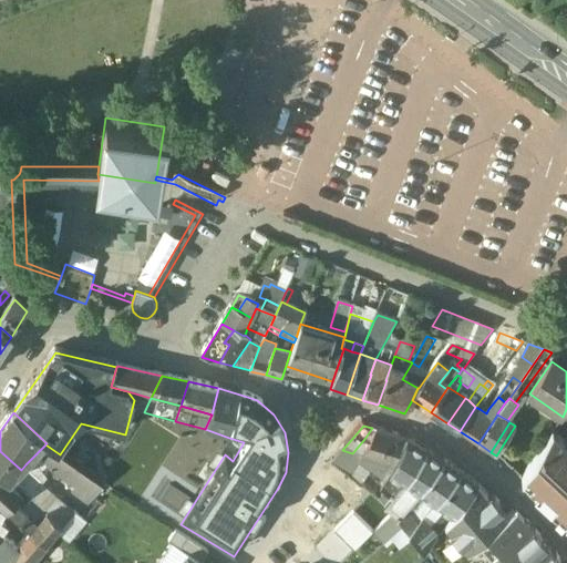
[(406,439),(377,430),(362,457),(382,463),(393,467),(406,440),(406,439)]
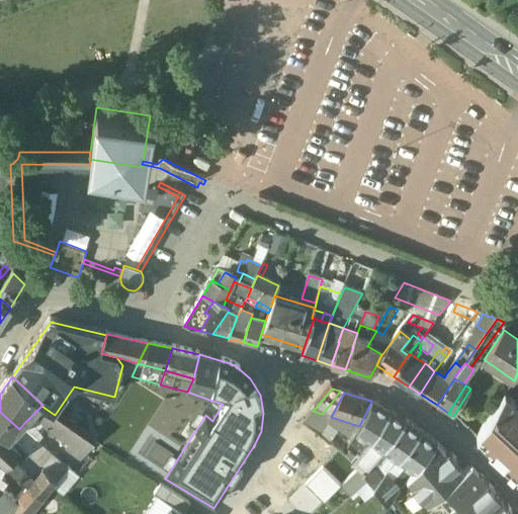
[(517,407),(505,396),(478,439),(485,446),(487,445),(493,450),(489,455),(503,469),(505,466),(517,479),(517,480),(517,482),(517,483),(517,407)]
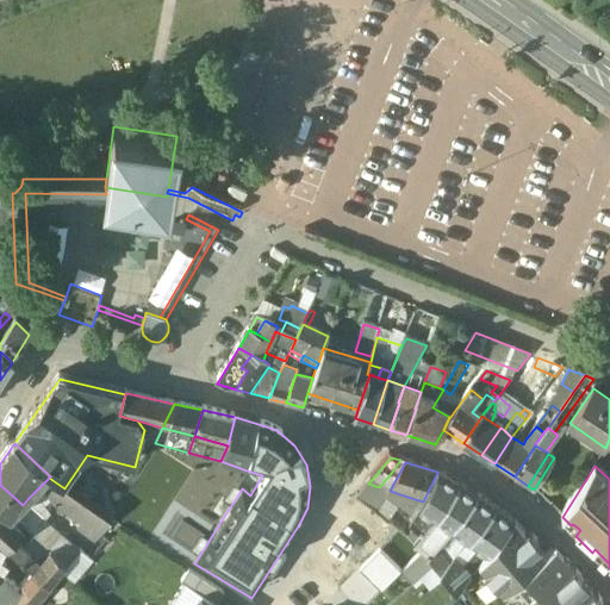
[(459,485),(437,473),(423,501),(411,498),(404,512),(411,518),(408,522),(419,531),(418,532),(421,534),(422,532),(424,534),(424,532),(424,531),(434,519),(435,519),(459,485)]
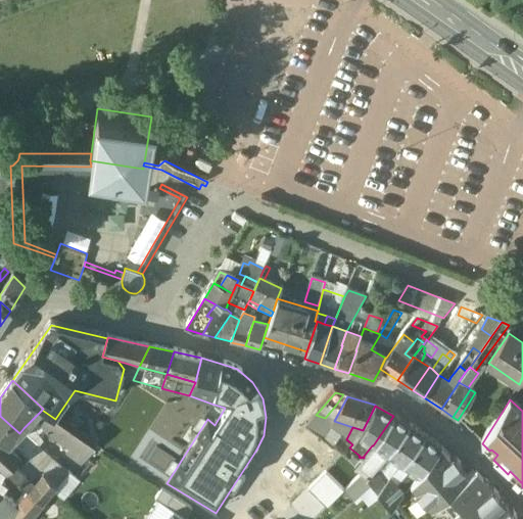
[(55,419),(42,410),(36,416),(46,430),(48,433),(69,450),(66,453),(83,465),(94,449),(55,419)]
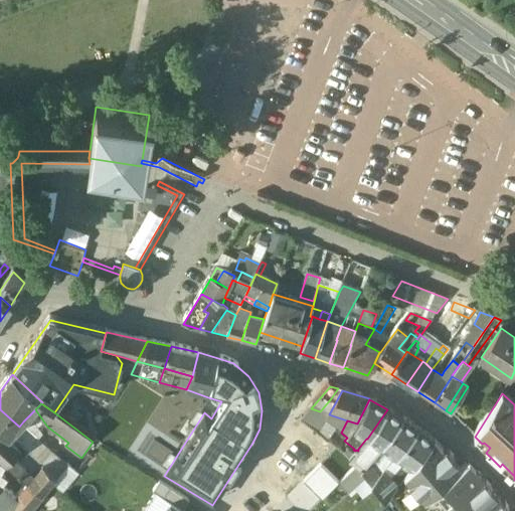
[(320,411),(311,408),(302,420),(319,435),(326,421),(329,414),(320,411)]
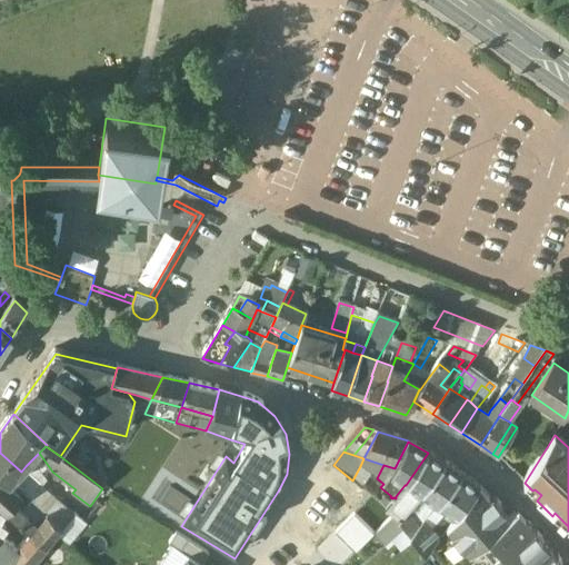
[(21,472),(0,453),(0,474),(10,483),(21,472)]
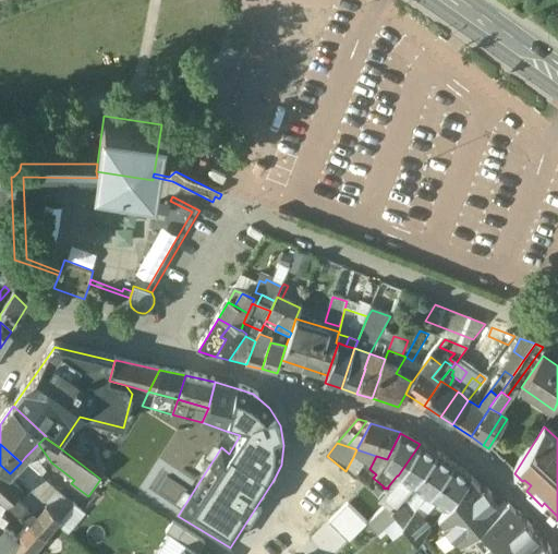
[(38,444),(31,452),(41,465),(49,459),(38,444)]
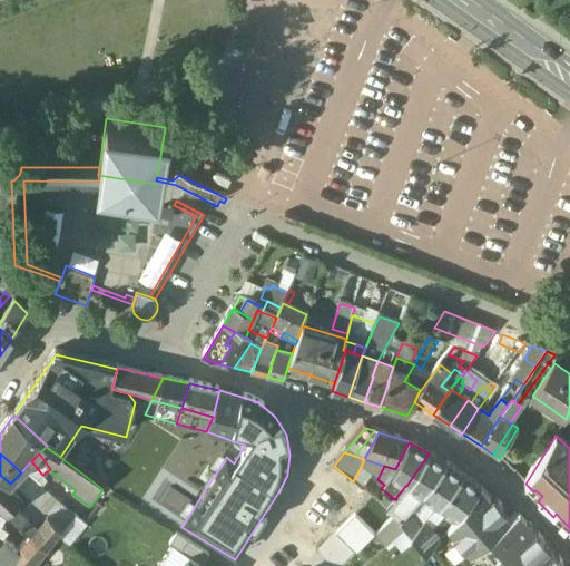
[(429,454),(406,486),(405,486),(400,493),(413,506),(422,496),(422,495),(445,464),(429,454)]
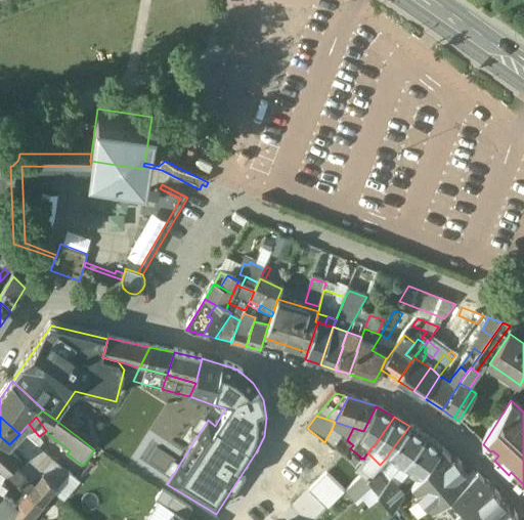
[(353,428),(335,422),(332,429),(347,440),(353,428)]
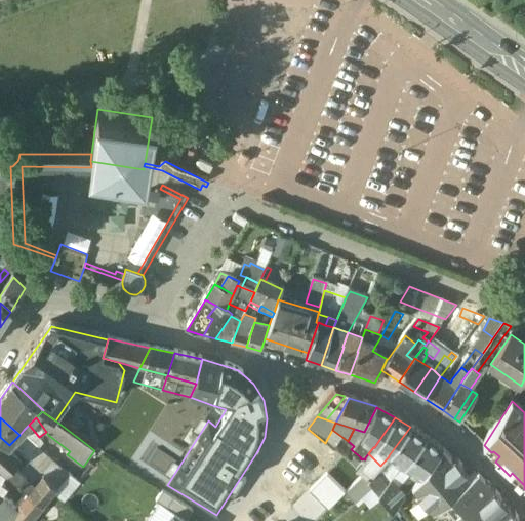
[(389,455),(389,456),(404,467),(426,438),(410,427),(389,455)]
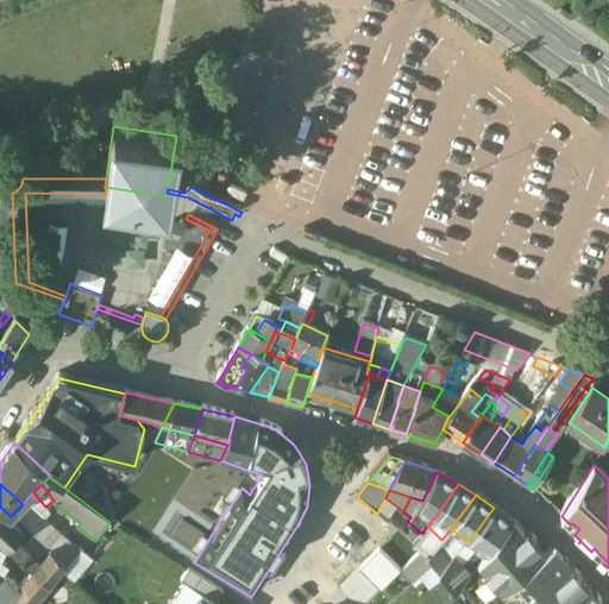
[(33,504),(27,498),(23,504),(29,509),(33,504)]
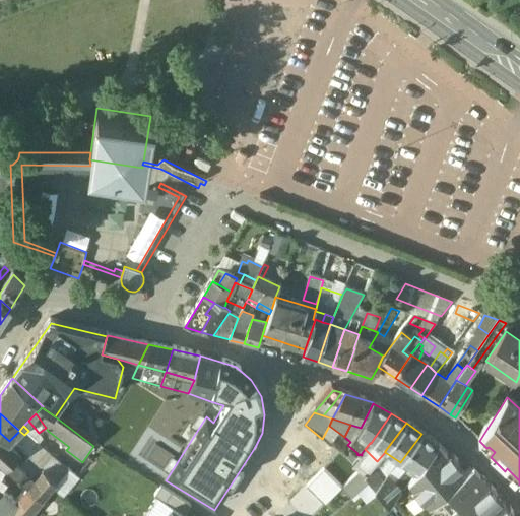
[(421,434),(400,462),(415,474),(438,446),(421,434)]
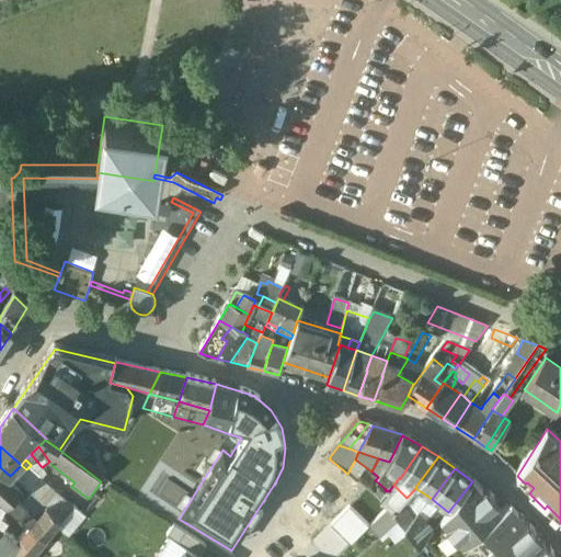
[(20,490),(0,473),(0,500),(6,506),(13,498),(13,497),(20,490)]
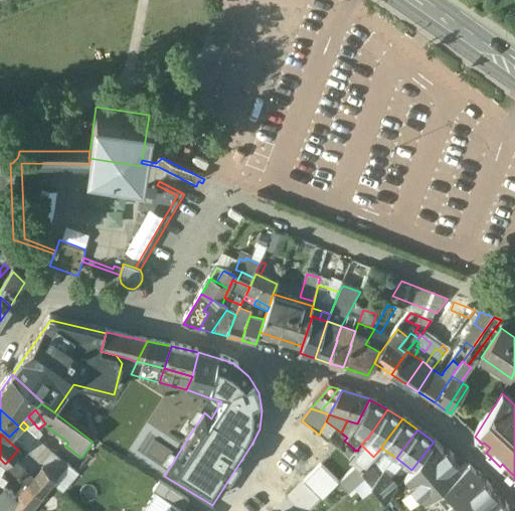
[(93,442),(81,458),(89,464),(102,448),(93,442)]
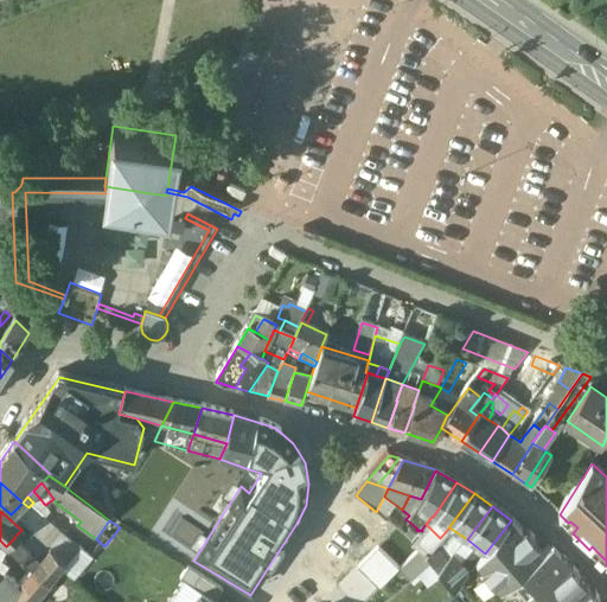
[(485,554),(477,564),(500,593),(512,583),(543,557),(542,556),(543,556),(536,548),(538,545),(525,530),(523,533),(511,520),(485,554)]
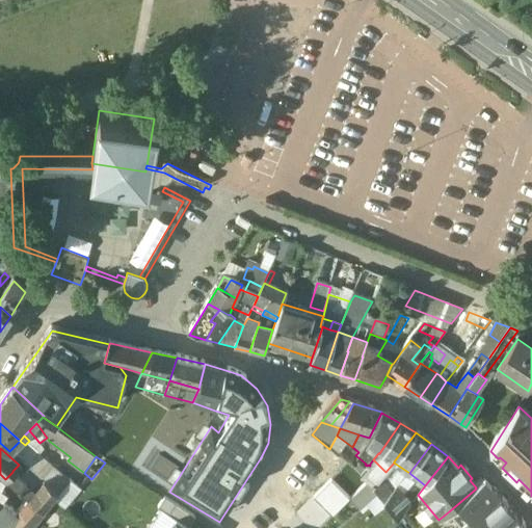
[(498,458),(495,462),(502,468),(506,463),(500,457),(498,458)]
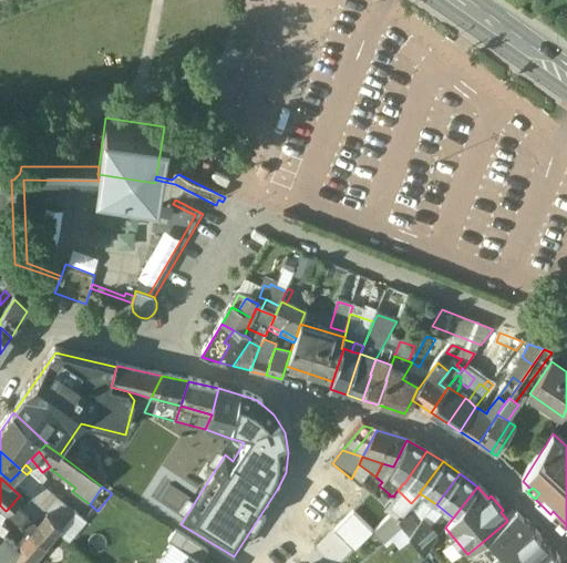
[(394,495),(394,497),(392,495),(391,497),(391,498),(384,507),(394,514),(399,518),(405,510),(411,503),(398,490),(394,494),(394,495)]
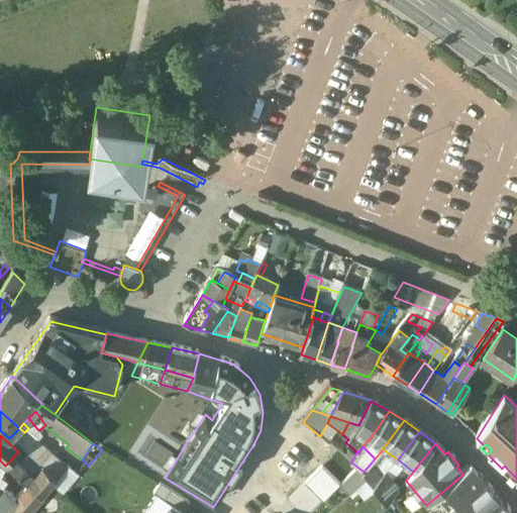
[(12,458),(5,466),(19,479),(23,474),(25,471),(12,458)]
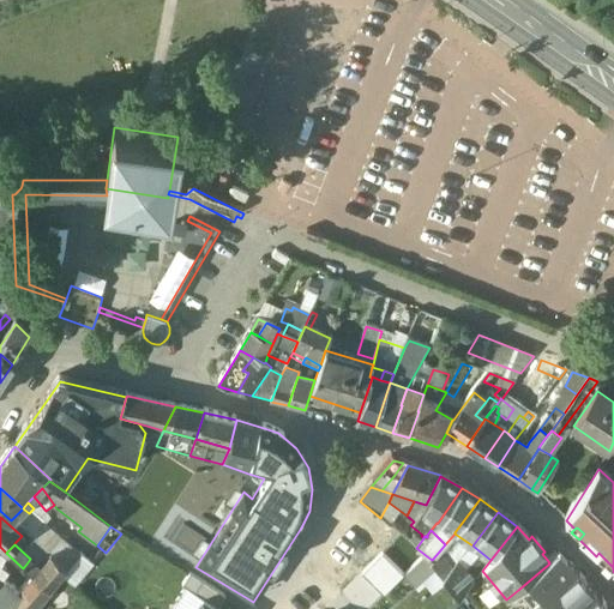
[(452,568),(439,552),(432,560),(429,562),(437,571),(444,579),(452,568)]
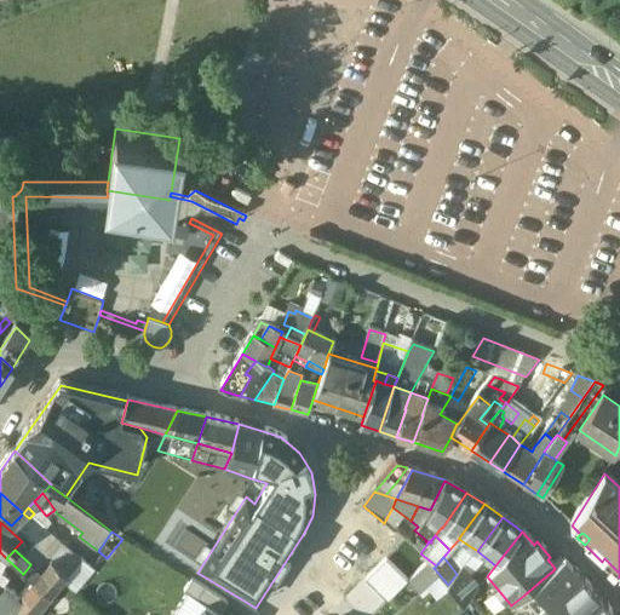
[(555,568),(554,568),(555,569),(523,596),(539,614),(541,614),(583,579),(573,568),(564,558),(555,568)]
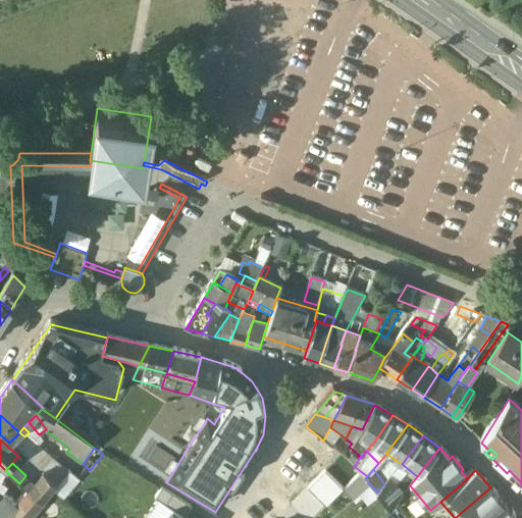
[(521,483),(521,482),(509,470),(507,473),(506,475),(519,487),(521,485),(521,483)]
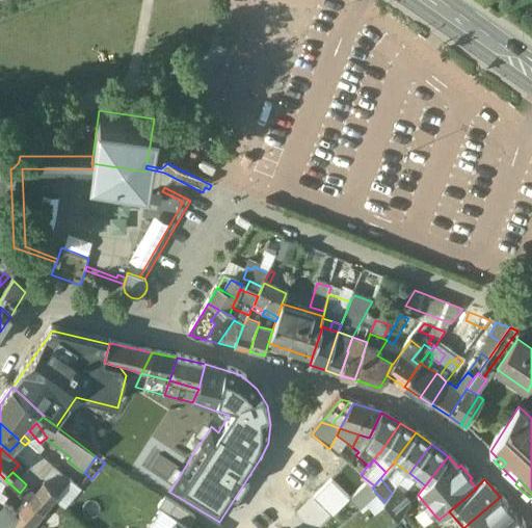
[(370,482),(351,500),(360,510),(378,495),(372,487),(374,485),(370,482)]
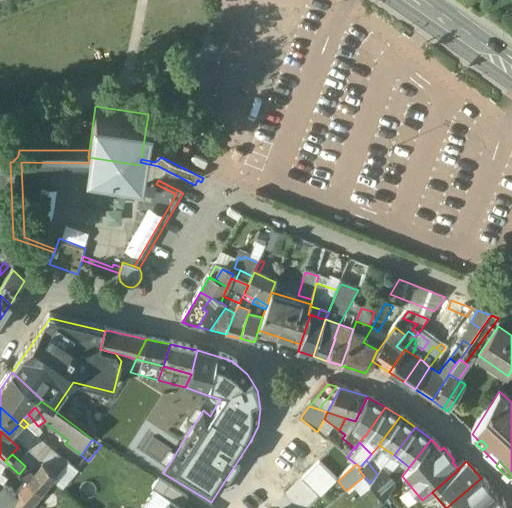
[(68,465),(56,478),(55,478),(54,479),(53,480),(62,490),(77,474),(68,465)]
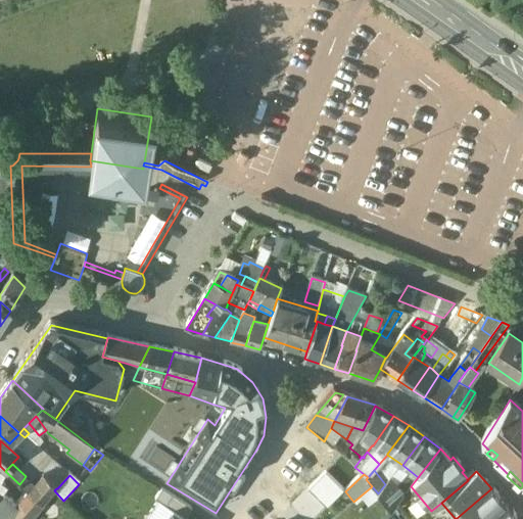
[(35,485),(29,492),(43,505),(54,490),(55,489),(43,476),(35,485)]
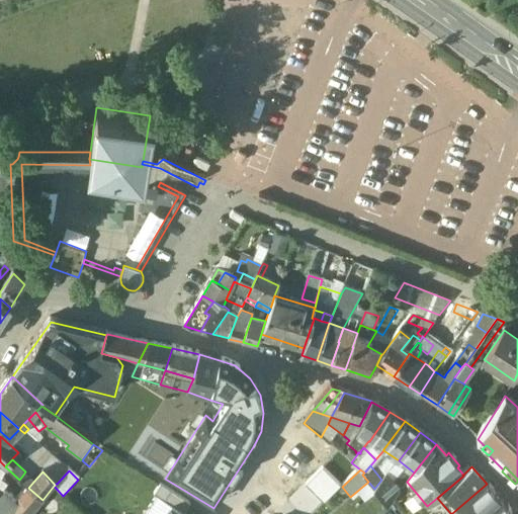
[(308,487),(325,505),(341,490),(324,472),(308,487)]
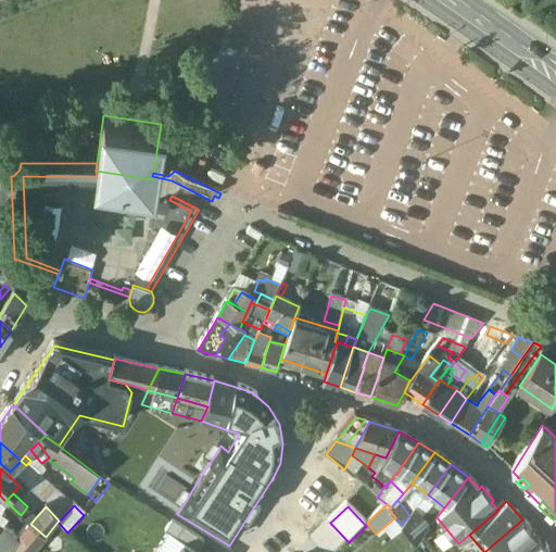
[(37,516),(25,510),(21,515),(30,524),(37,516)]
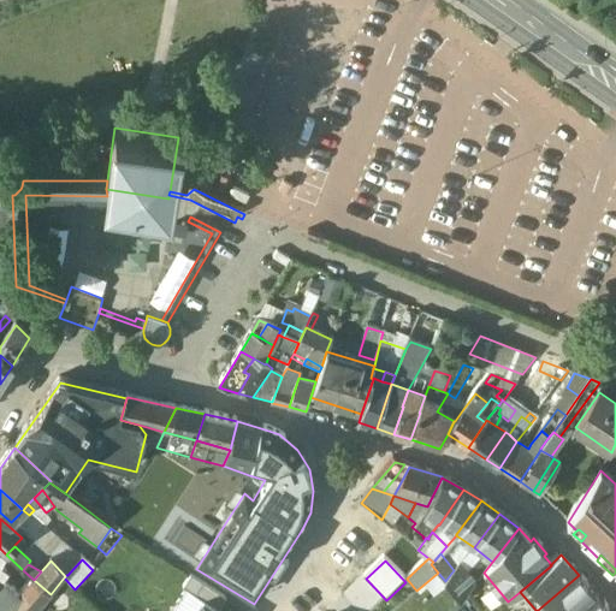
[(454,570),(445,581),(461,601),(475,583),(458,564),(454,570)]
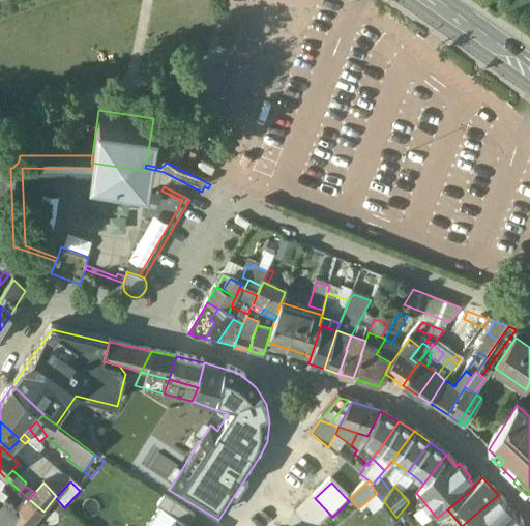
[(498,495),(463,525),(495,525),(512,512),(511,510),(498,495)]
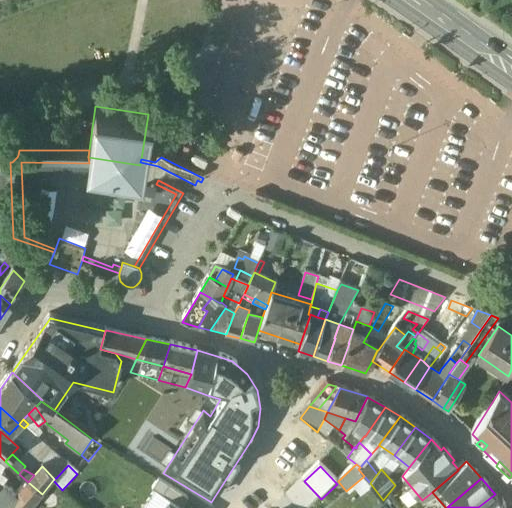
[(188,501),(159,481),(153,491),(170,503),(177,507),(184,507),(188,501)]
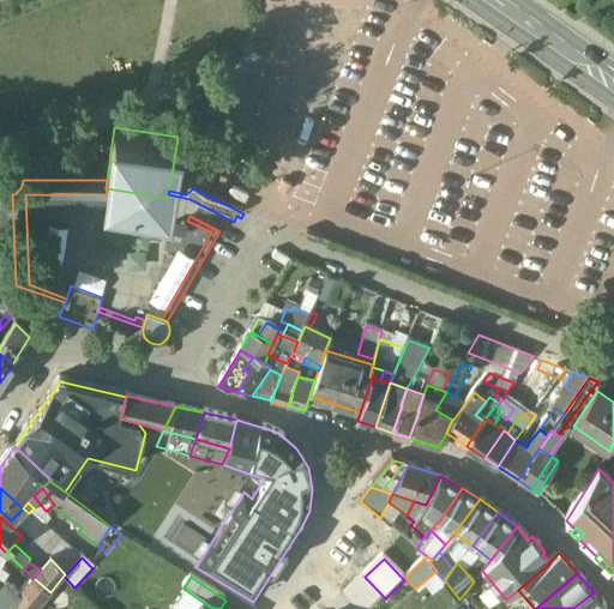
[(20,594),(8,608),(1,608),(0,607),(0,608),(36,608),(50,592),(34,578),(20,594)]
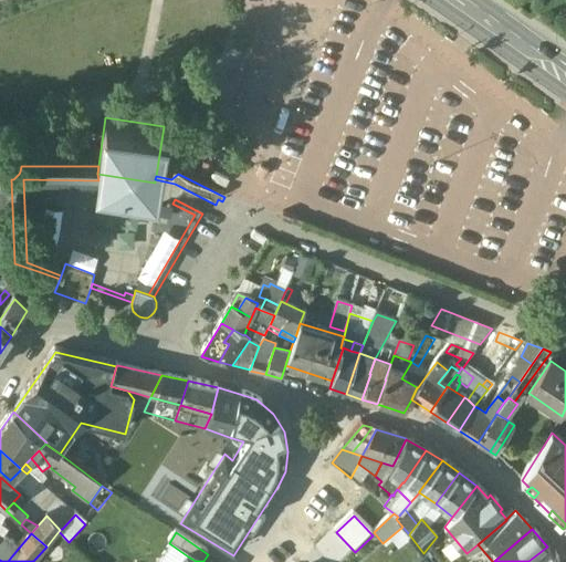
[(19,548),(1,534),(0,536),(0,560),(1,561),(8,561),(19,548)]
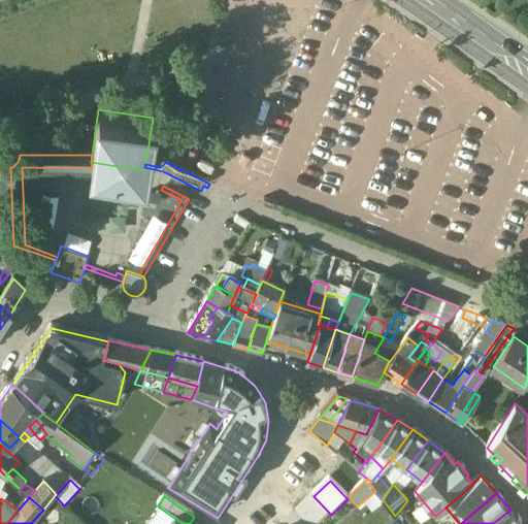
[(510,510),(493,523),(522,523),(514,514),(510,511),(510,510)]
